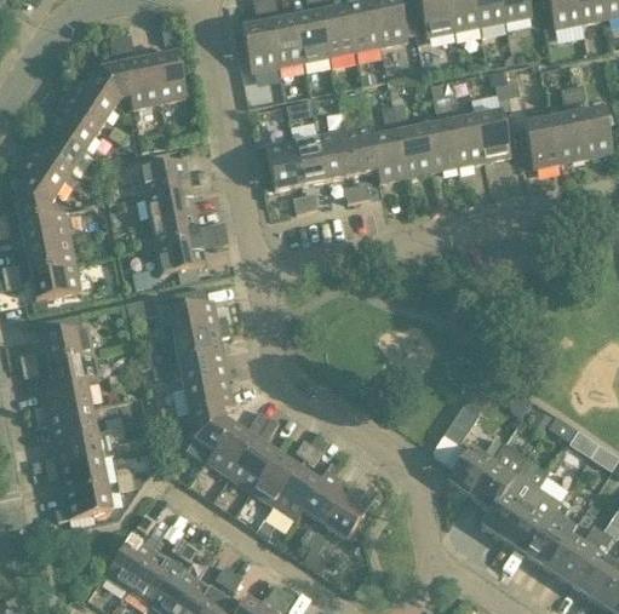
[(252,0),(256,15),(267,12),(264,0),(252,0)]
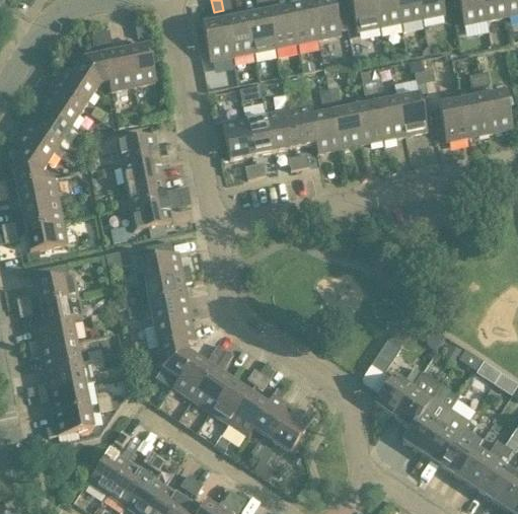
[(221,0),(223,10),(232,8),(230,0),(221,0)]
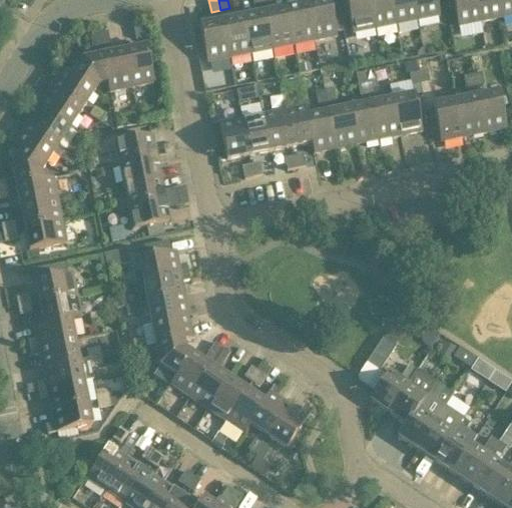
[(307,2),(315,39),(337,34),(331,0),(316,0),(307,2)]
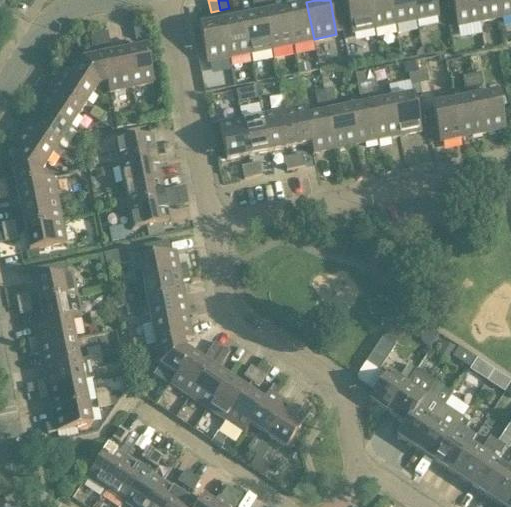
[(345,0),(352,31),(374,26),(368,0),(345,0)]
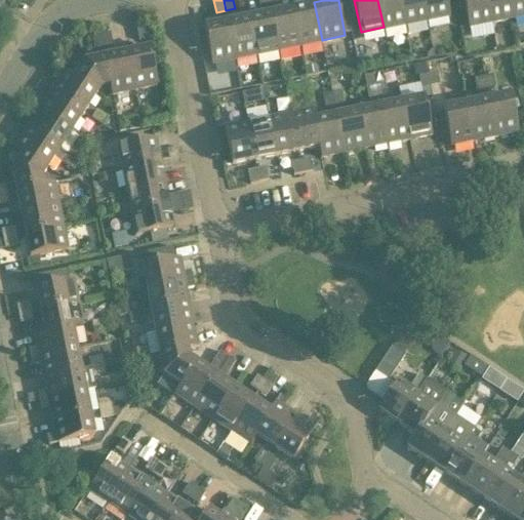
[(377,0),(384,27),(405,23),(400,0),(377,0)]
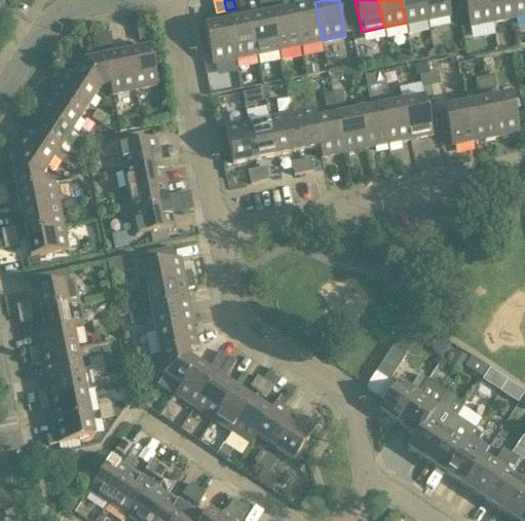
[(401,0),(406,23),(427,19),(423,0),(401,0)]
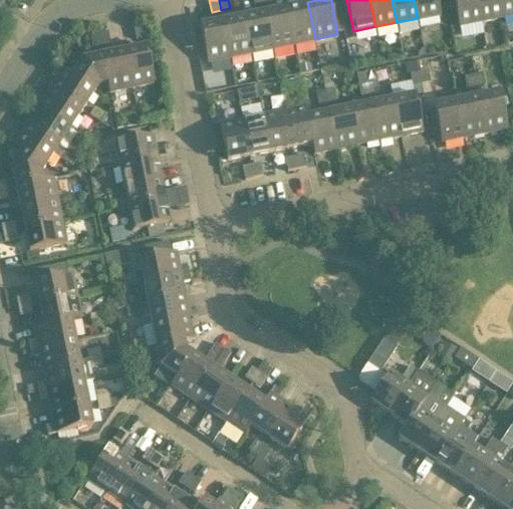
[(414,0),(418,18),(441,13),(437,0),(414,0)]
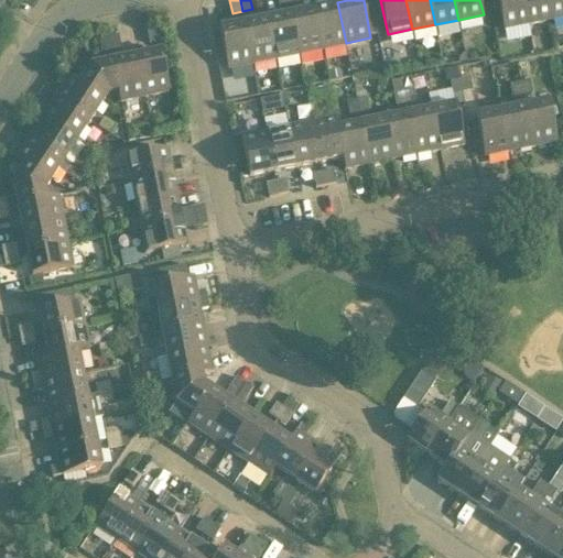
[(498,0),(504,26),(529,21),(523,0),(498,0)]
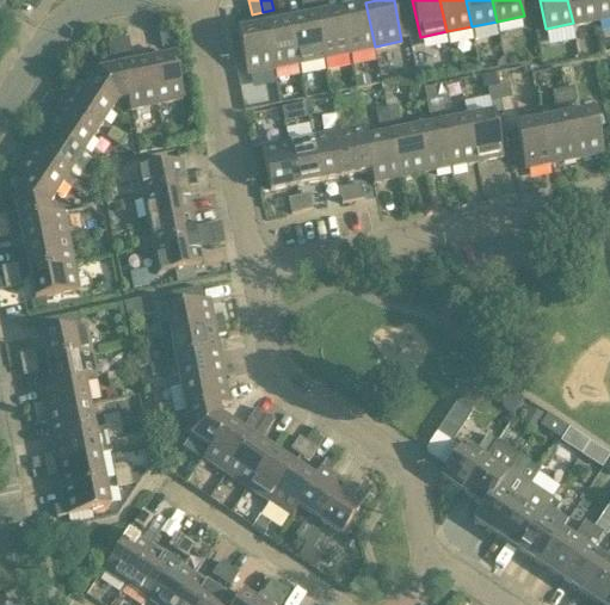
[(567,0),(573,23),(598,18),(593,0),(567,0)]
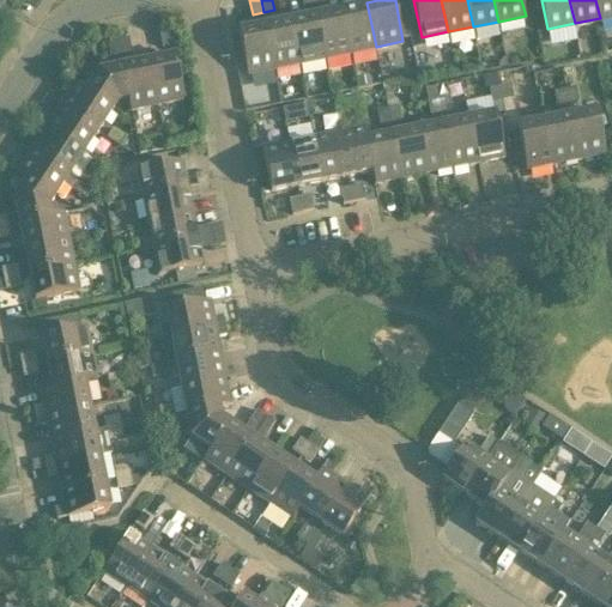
[(595,0),(600,18),(611,14),(611,0),(595,0)]
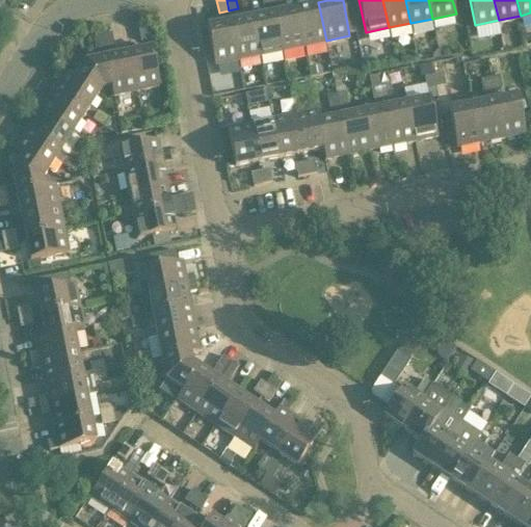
[(304,45),(326,41),(318,2),(296,6),(304,45)]
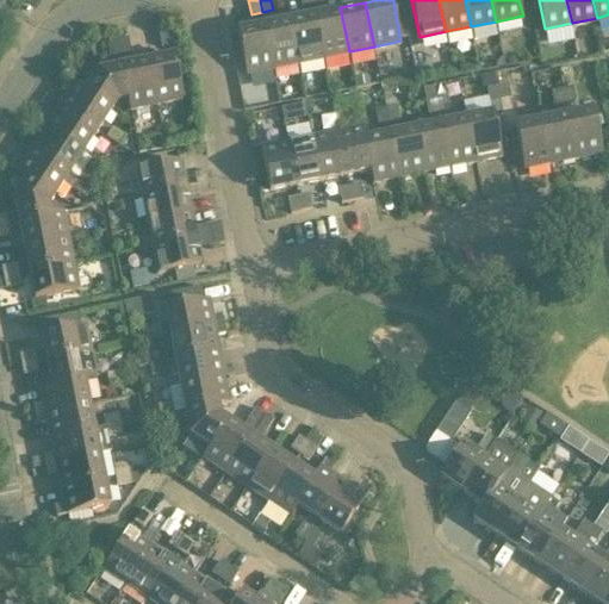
[(349,51),(340,7),(315,12),(324,56),(349,51)]
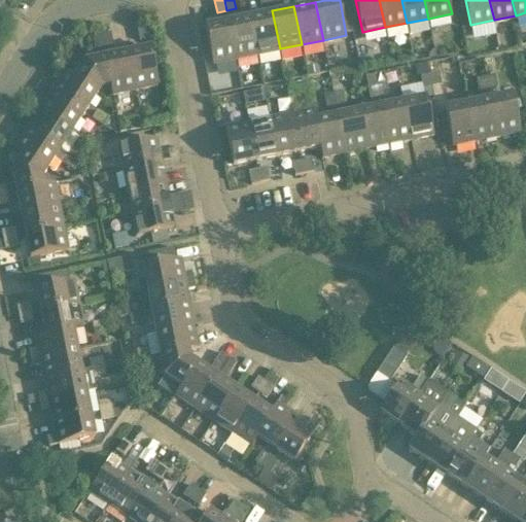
[(257,53),(280,48),(272,10),(250,15),(257,53)]
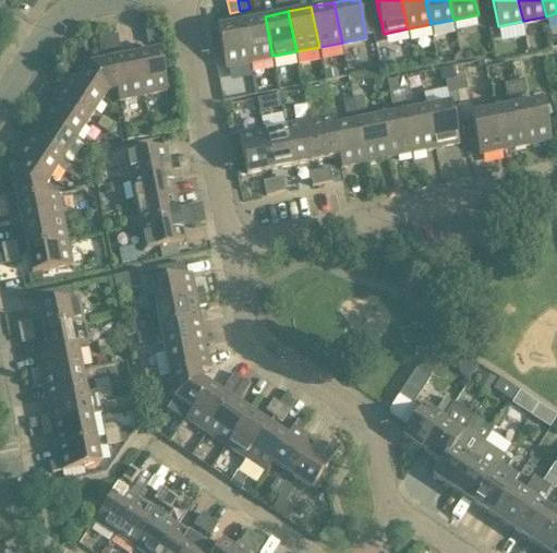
[(250,61),(273,56),(265,16),(242,21),(250,61)]
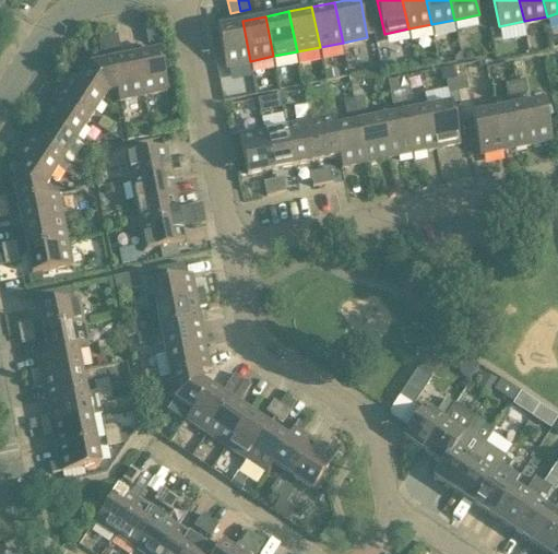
[(250,61),(242,21),(217,25),(226,66),(250,61)]
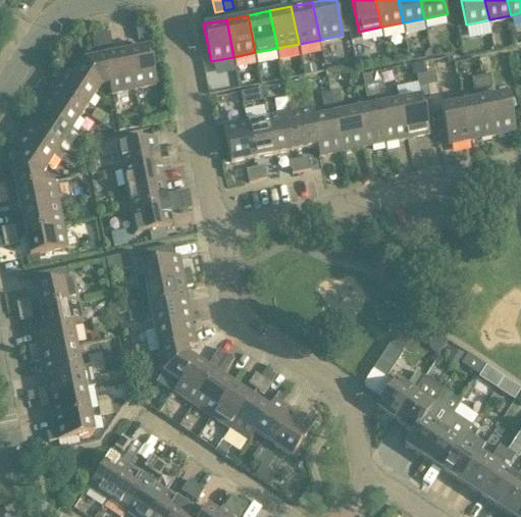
[(136,24),(138,38),(148,35),(145,22),(136,24)]
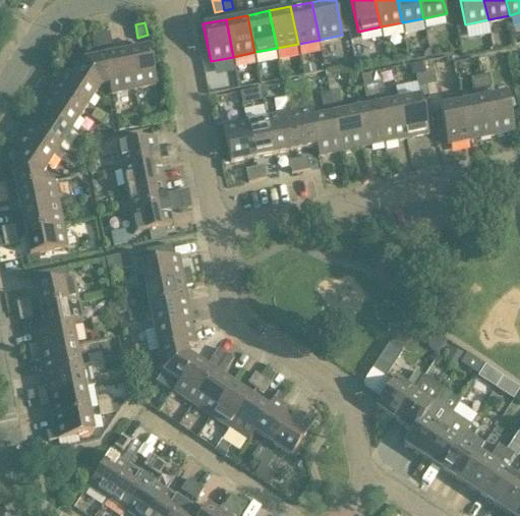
[(101,31),(103,45),(113,43),(110,30),(101,31)]
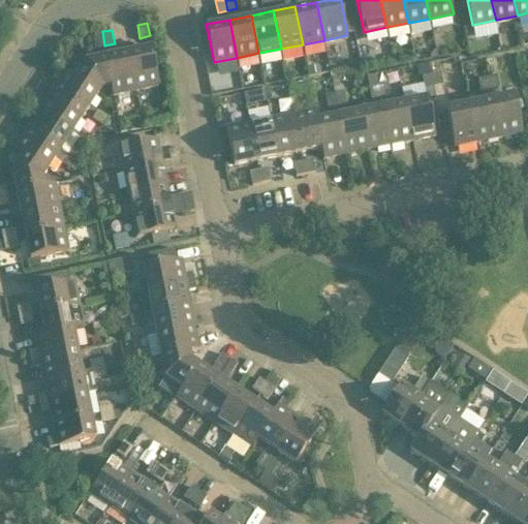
[(104,45),(102,31),(92,33),(95,48),(104,45)]
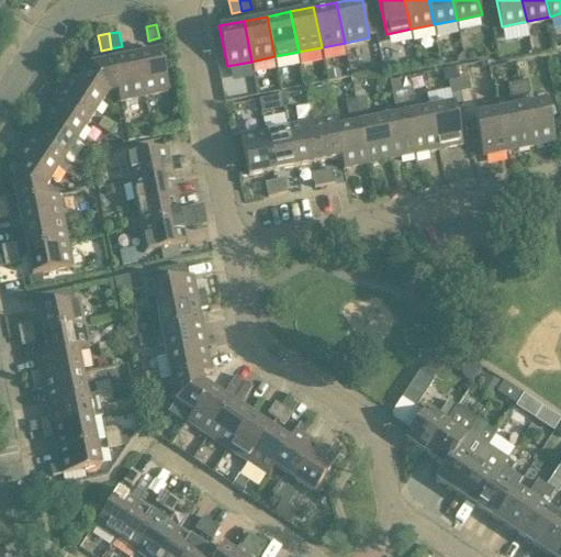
[(136,53),(145,93),(169,89),(161,48),(136,53)]
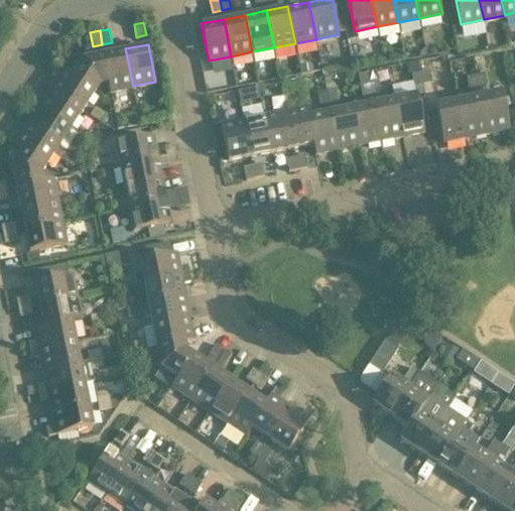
[(110,91),(133,86),(125,48),(104,53),(109,80),(108,80),(110,91)]
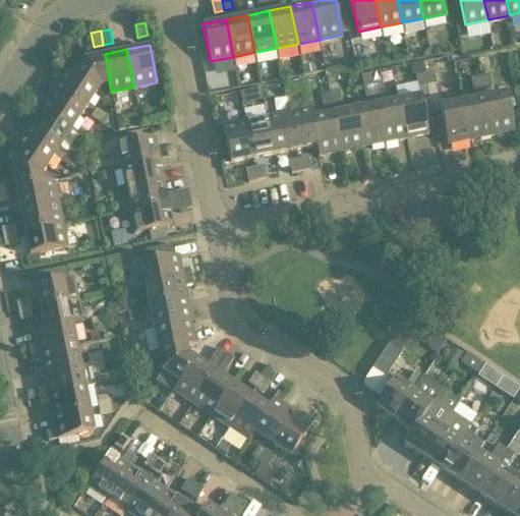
[(101,82),(109,80),(110,80),(105,54),(84,58),(73,74),(72,75),(96,91),(101,82)]
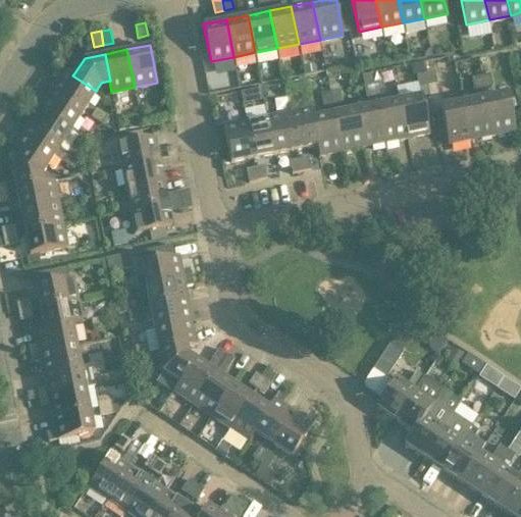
[(317,68),(316,61),(305,63),(307,70),(317,68)]
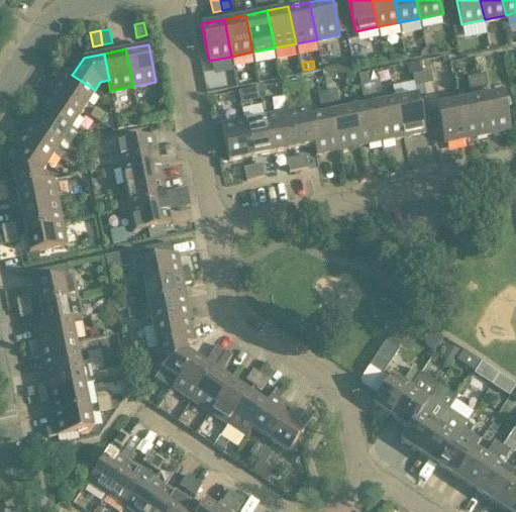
[(83,108),(95,90),(72,75),(73,74),(58,64),(57,65),(53,72),(59,76),(52,87),(83,108)]
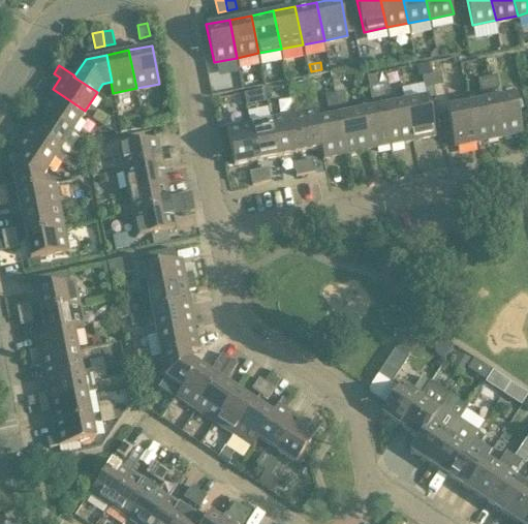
[(431,70),(434,84),(443,82),(440,68),(431,70)]
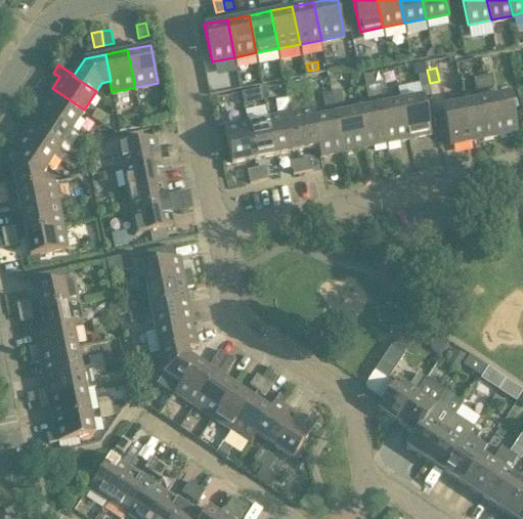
[(421,85),(430,83),(427,70),(418,72),(421,85)]
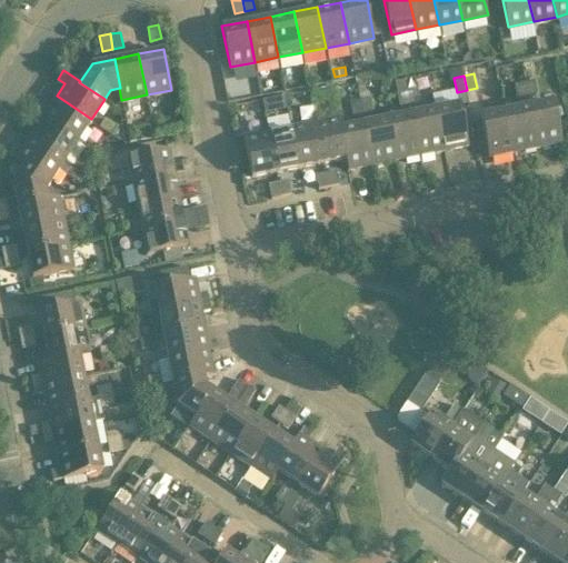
[(525,80),(527,94),(537,92),(535,78),(525,80)]
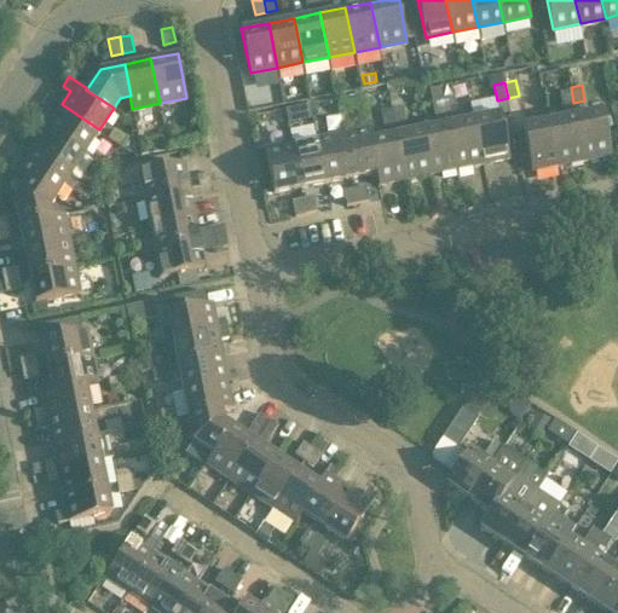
[(573,103),(571,87),(559,90),(562,105),(573,103)]
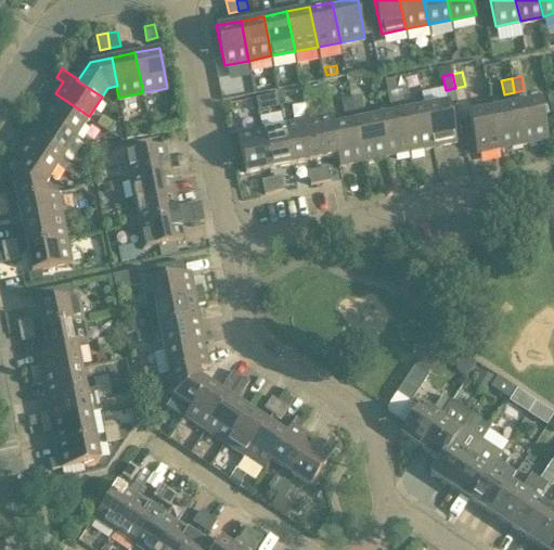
[(397,86),(400,100),(410,98),(407,84),(397,86)]
